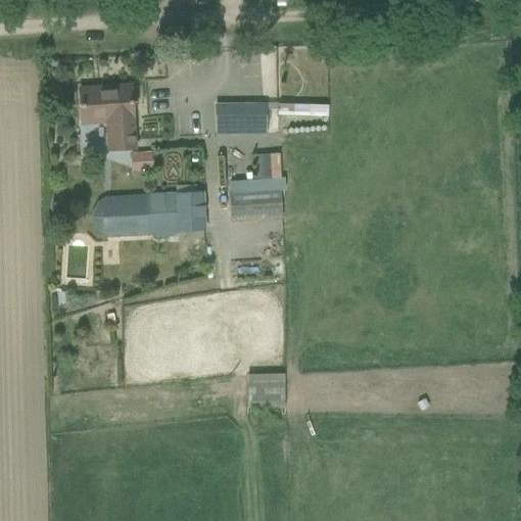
[(82,87),(84,122),(109,120),(111,148),(136,146),(132,84),(82,87)]
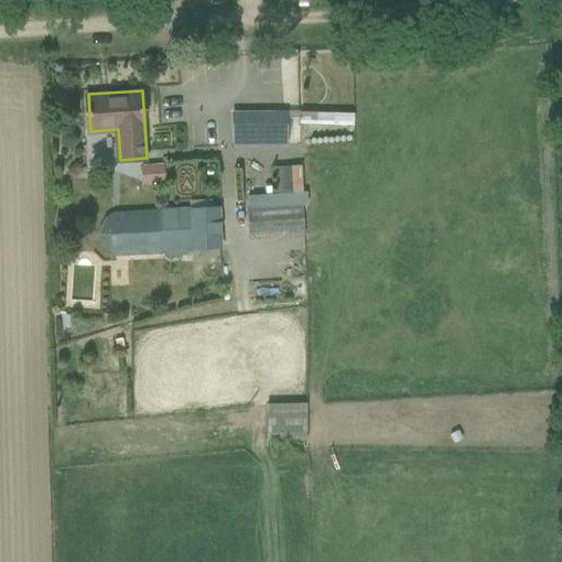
[(354,125),(354,111),(301,110),(301,122),(354,125)]
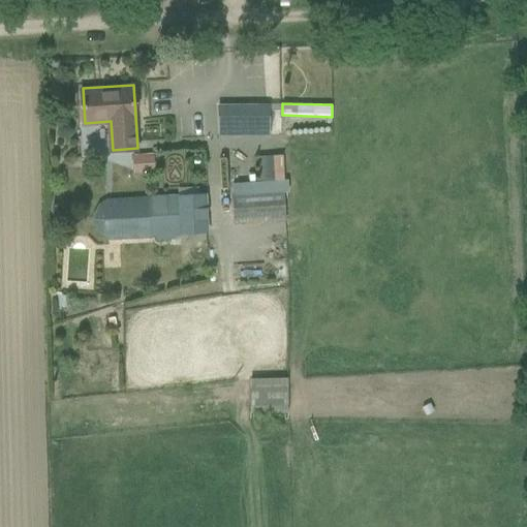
[(220,105),(220,126),(220,135),(267,135),(267,105),(220,105)]
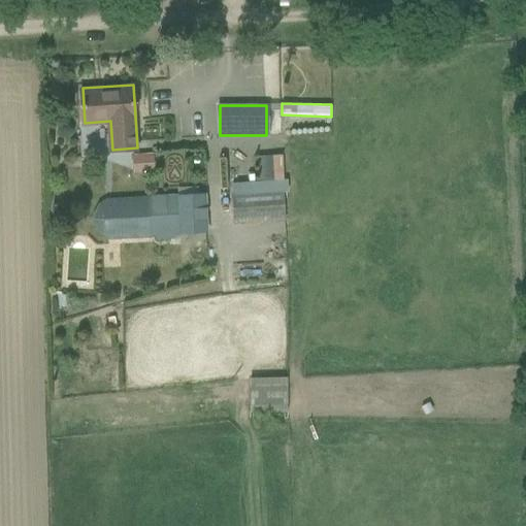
[(153,153),(134,154),(135,169),(154,168),(153,153)]
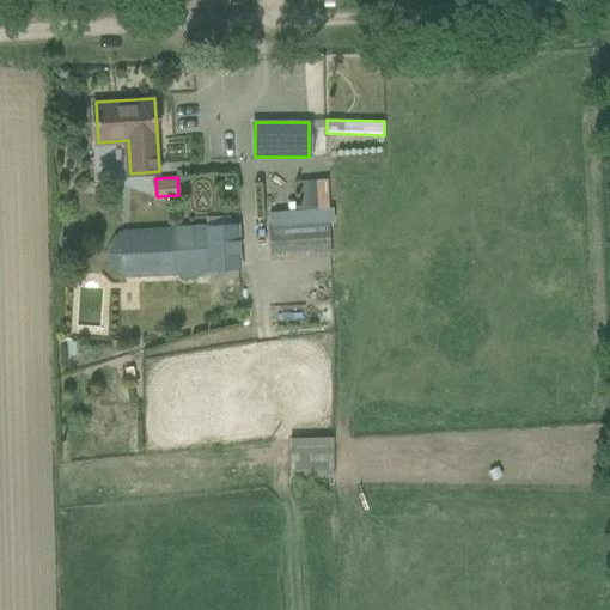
[(329,178),(300,180),(302,208),(330,207),(329,178)]
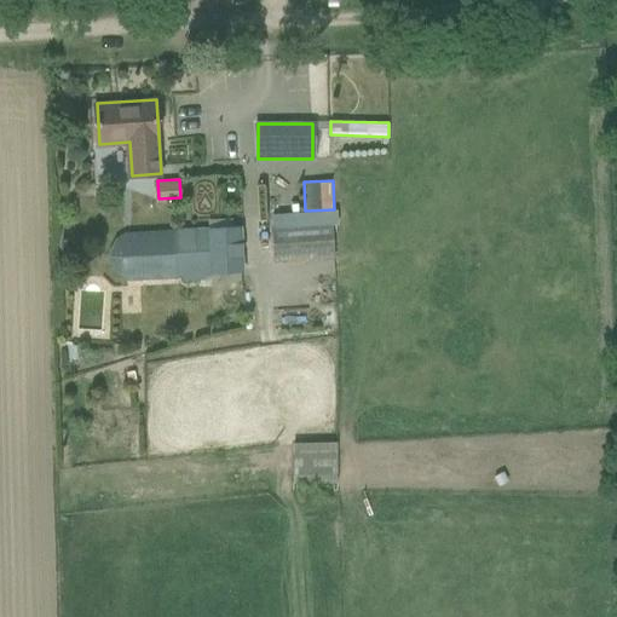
[(335,257),(333,221),(333,211),(280,213),(280,225),(272,225),(275,260),(335,257)]
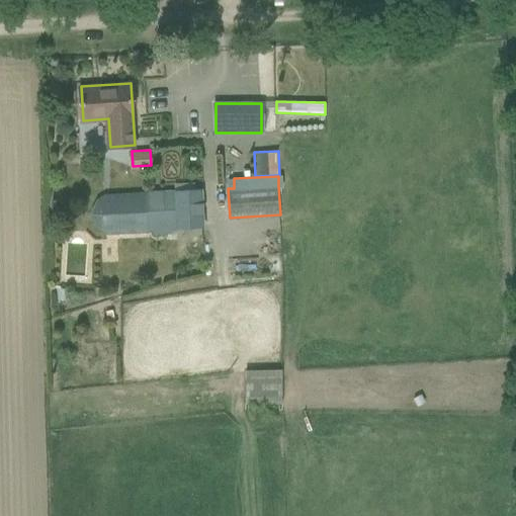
[(175,189),(105,193),(97,198),(92,210),(92,217),(98,229),(109,234),(152,232),(157,234),(172,233),(173,233),(175,230),(177,230),(178,229),(207,227),(204,189),(175,191),(175,189)]
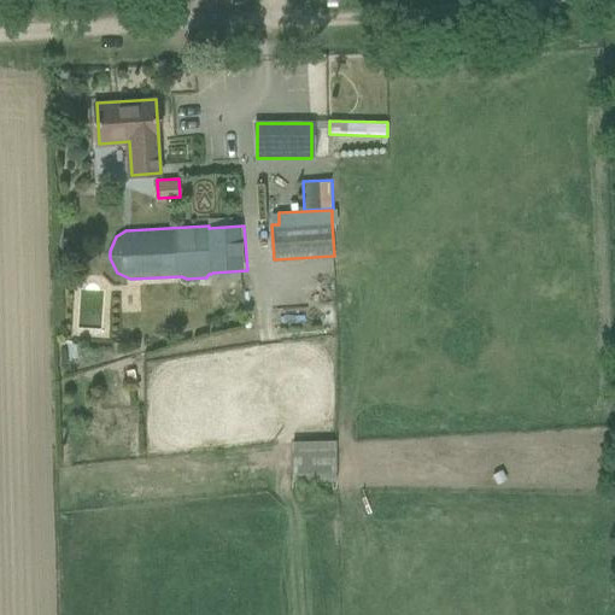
[(337,444),(293,445),(293,480),(337,480),(337,444)]
